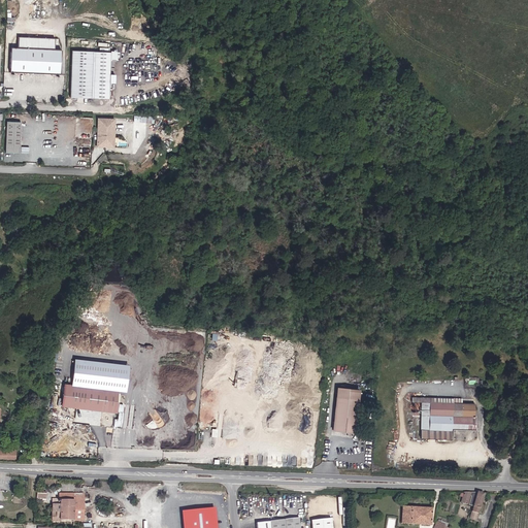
[(99,51),(70,50),(68,97),(107,98),(109,60),(118,60),(118,51),(109,51),(110,47),(99,47),(99,51)]
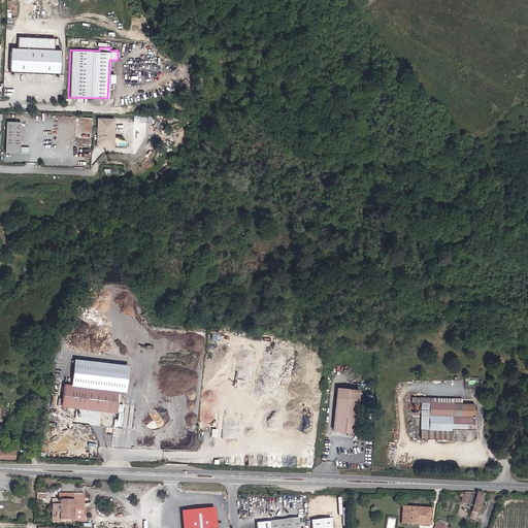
[(59,76),(59,52),(8,50),(8,74),(59,76)]
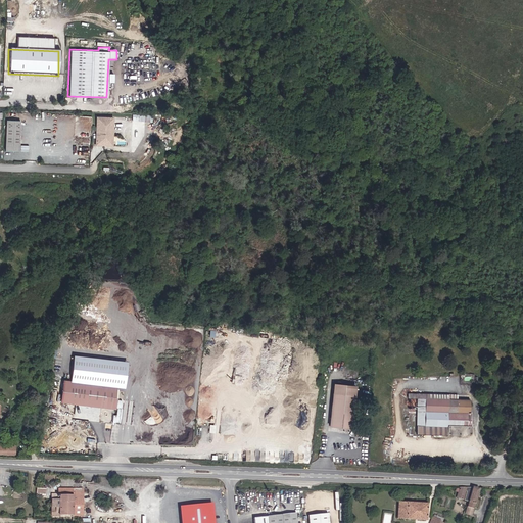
[(95,116),(95,145),(112,146),(113,116),(95,116)]
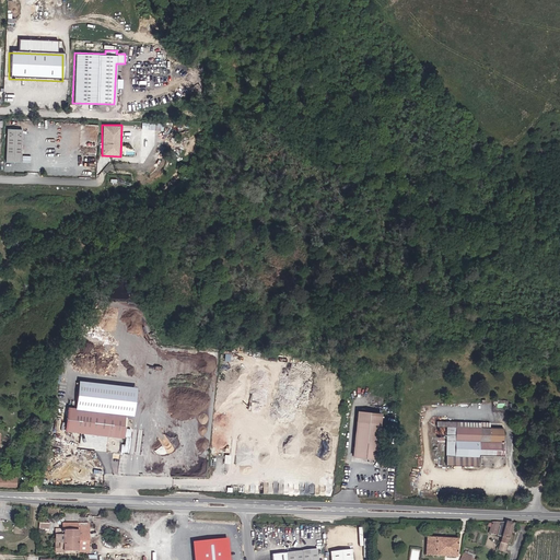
[(21,132),(7,131),(6,164),(20,165),(21,132)]
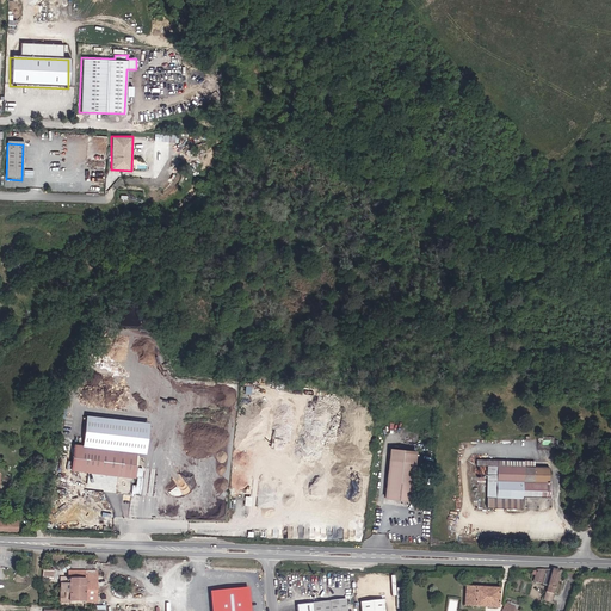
[(137,399),(141,371),(130,370),(127,397),(137,399)]
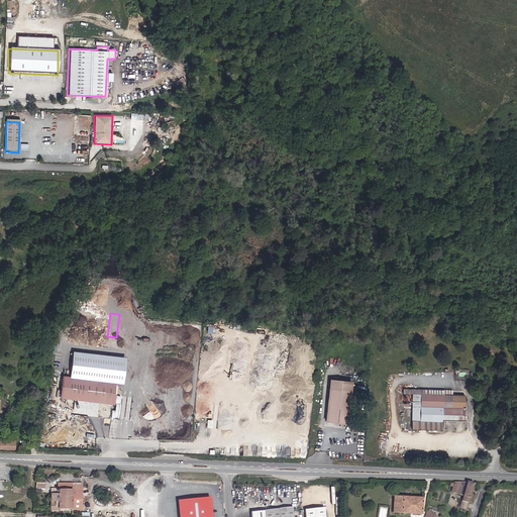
[(113,404),(116,383),(122,383),(125,357),(73,351),(71,377),(63,376),(60,398),(113,404)]
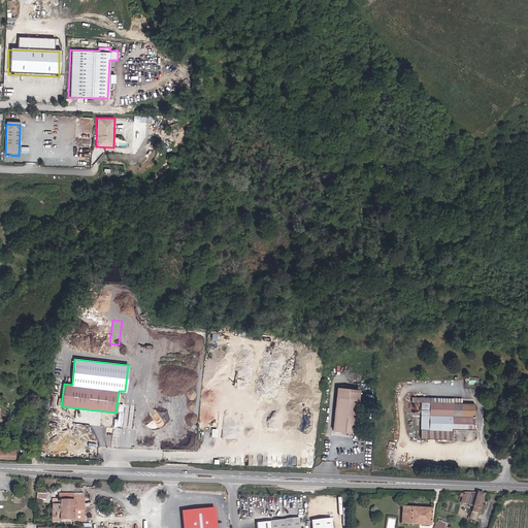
[(358,401),(359,391),(337,389),(336,399),(358,401)]
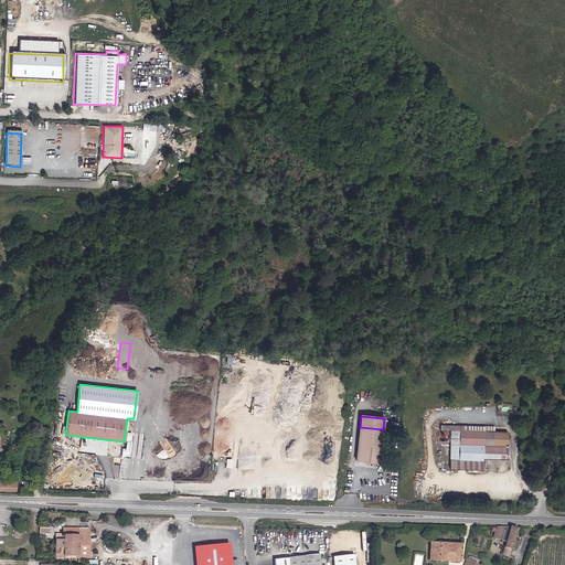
[(508,460),(509,446),(507,446),(507,432),(494,432),(459,430),(459,426),(440,425),(440,430),(450,430),(450,469),(483,470),(483,459),(508,460)]
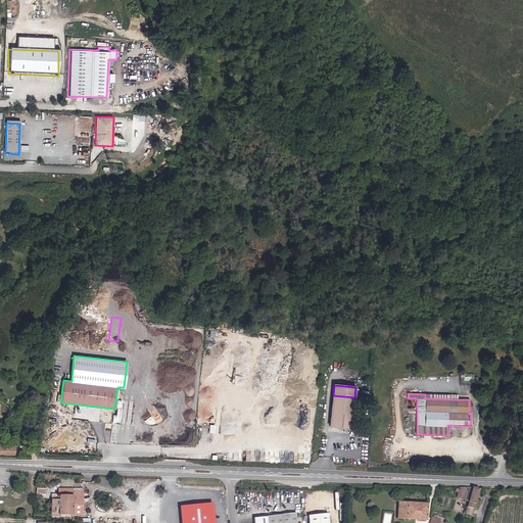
[(351,428),(354,397),(333,395),(329,426),(351,428)]
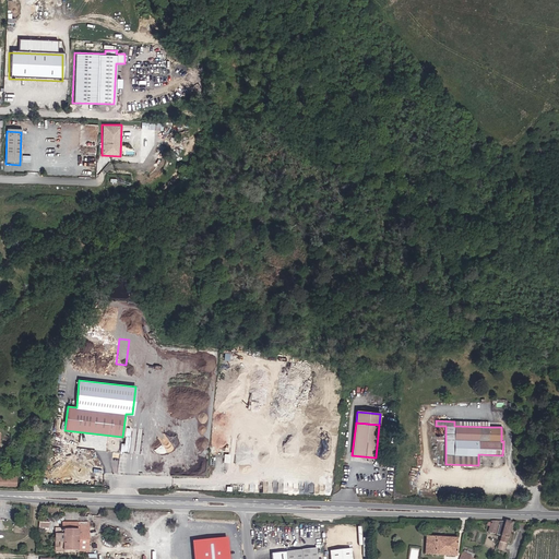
[(133,443),(143,443),(143,429),(135,429),(135,437),(133,437),(133,443)]
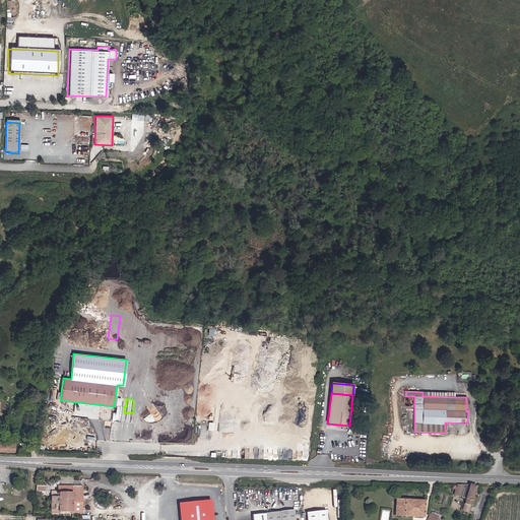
[(0,451),(15,452),(15,443),(0,442),(0,451)]
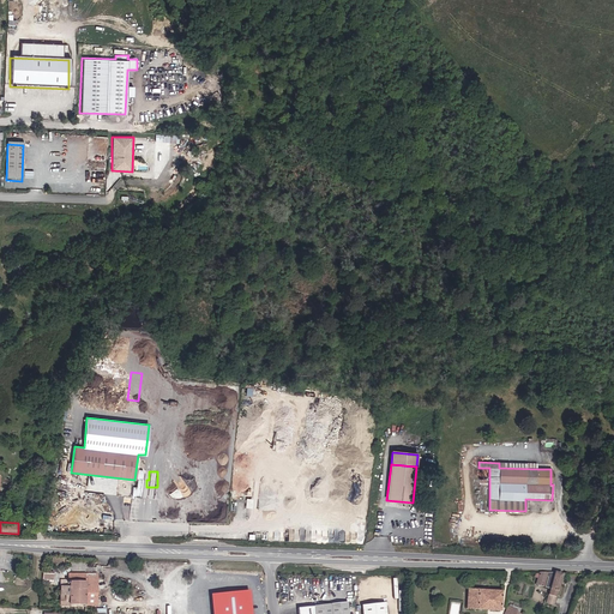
[(98,573),(68,572),(67,581),(85,582),(85,605),(97,605),(98,573)]
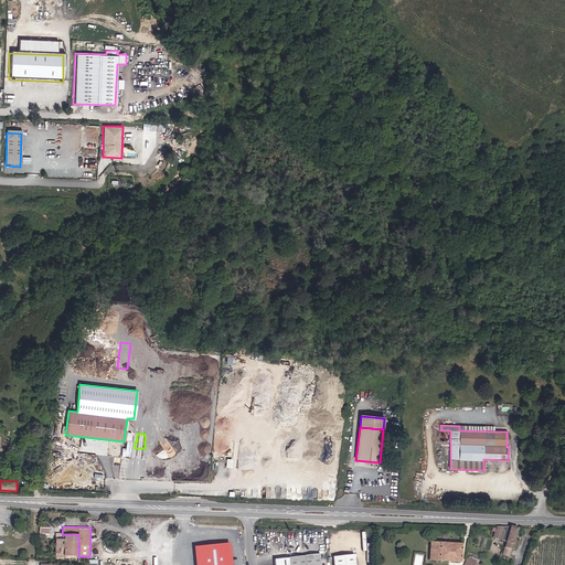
[(500,540),(502,531),(504,531),(502,541),(507,542),(502,555),(509,557),(518,529),(510,526),(497,526),(493,537),(500,540)]
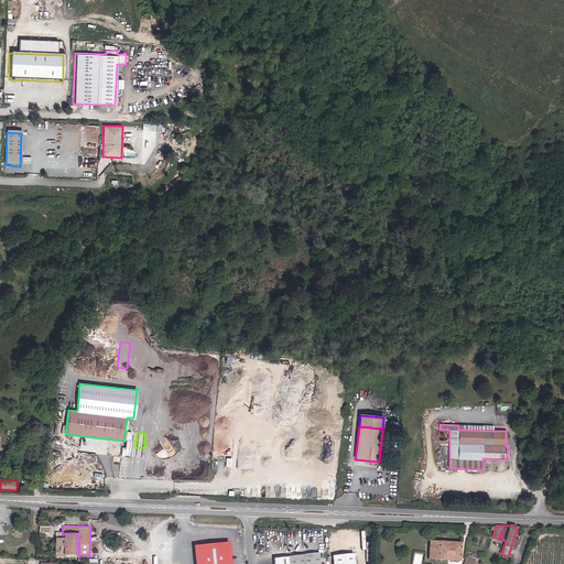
[(63,555),(78,555),(78,534),(62,533),(62,538),(54,538),(54,546),(63,546),(63,555)]
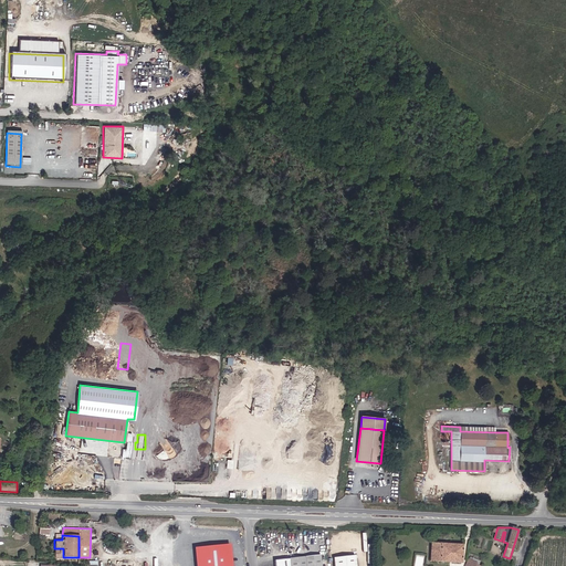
[(192,565),(230,565),(228,543),(191,546),(192,565)]
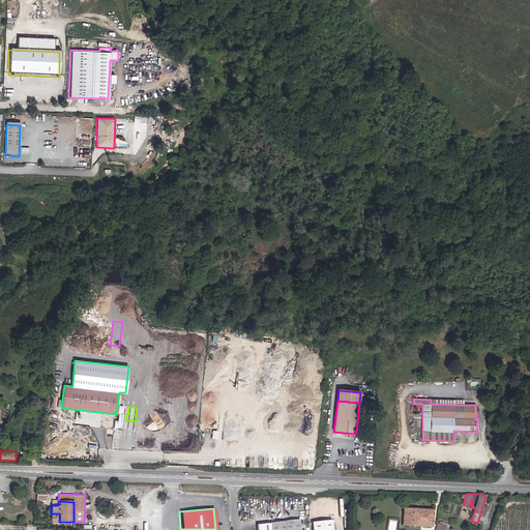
[(432,527),(433,510),(404,508),(403,526),(432,527)]
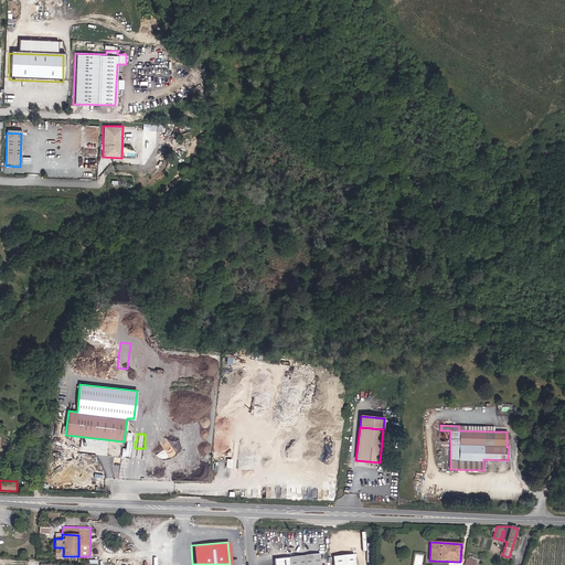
[(320,564),(319,554),(274,560),(274,564),(320,564)]
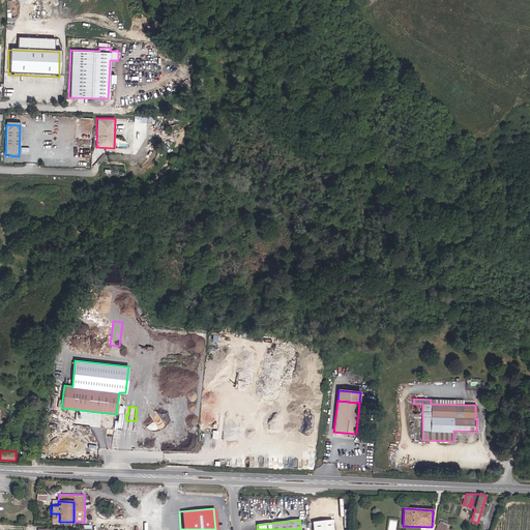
[(332,529),(332,521),(313,523),(313,529),(332,529)]
